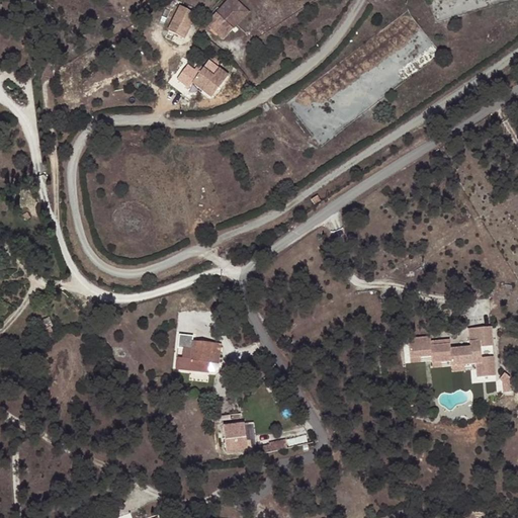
[(231,2),(219,15),(235,29),(247,17),(231,2)]
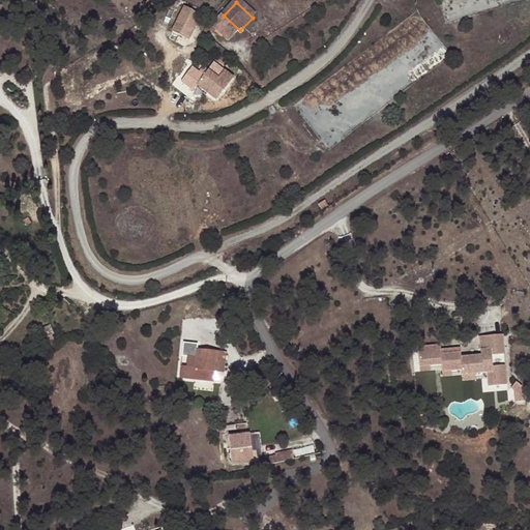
[(188,40),(202,15),(184,4),(170,30),(188,40)]
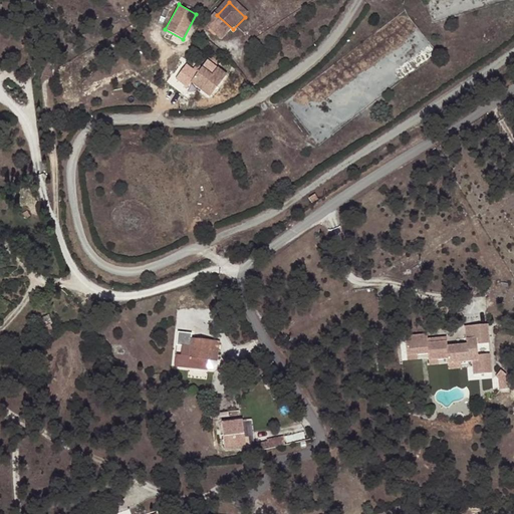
[(217,15),(204,29),(220,44),(233,29),(217,15)]
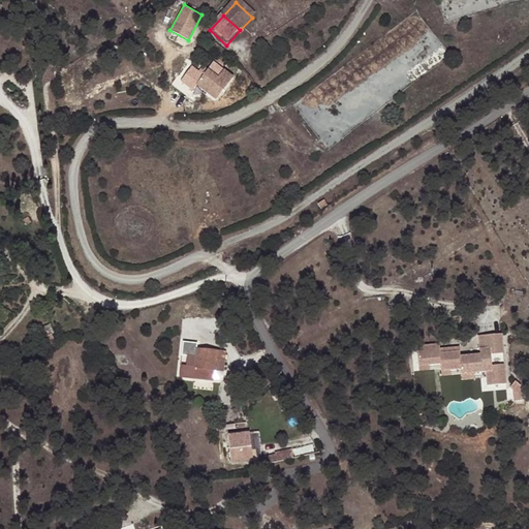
[(206,75),(194,90),(214,105),(231,83),(221,75),(216,83),(206,75)]
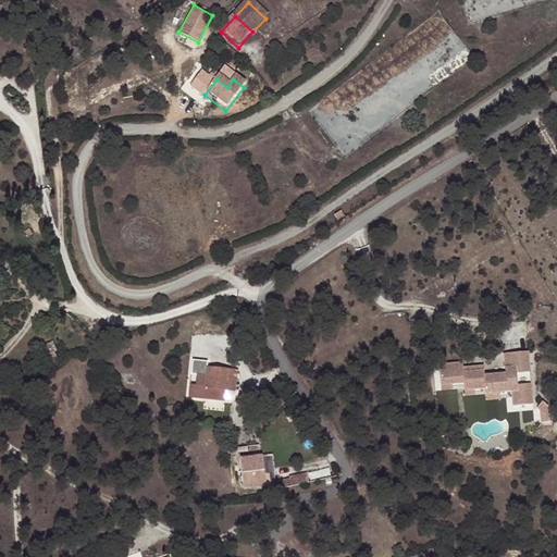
[(529,351),(503,354),(504,367),(505,367),(505,372),(484,374),(484,370),(463,371),(462,367),(462,362),(438,364),(441,385),(452,384),(463,384),(463,392),(474,391),(484,390),(485,394),(499,393),(511,392),(512,406),(534,405),(529,351)]
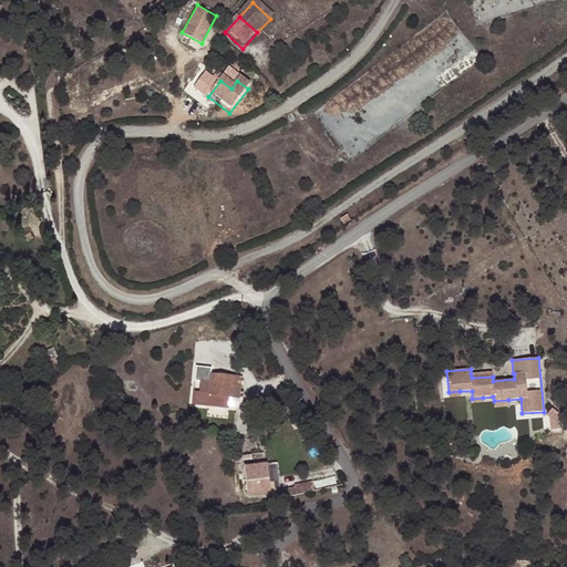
[(210,369),(195,368),(194,382),(200,382),(200,390),(193,389),(192,406),(228,409),(228,406),(229,397),(239,398),(240,378),(209,375),(210,369)]
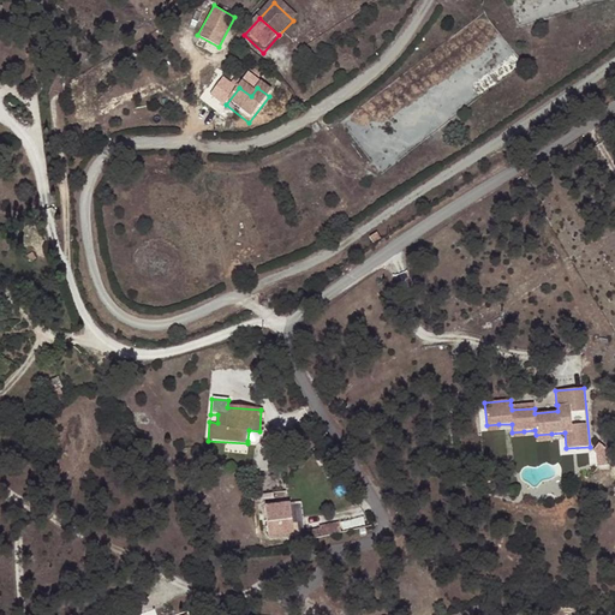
[(249,430),(248,441),(254,441),(258,436),(260,431),(249,430)]
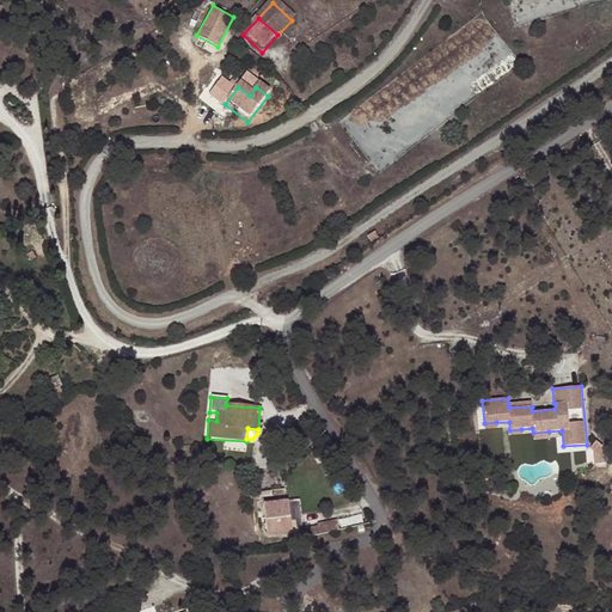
[(598,441),(592,448),(595,451),(597,464),(605,464),(604,446),(598,441)]
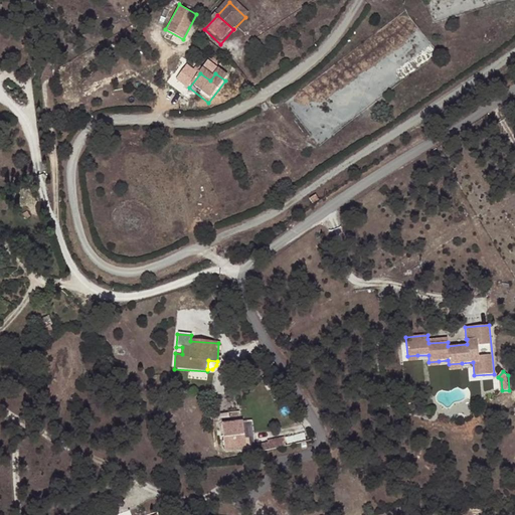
[(243,451),(243,434),(241,423),(221,425),(223,455),(243,451)]
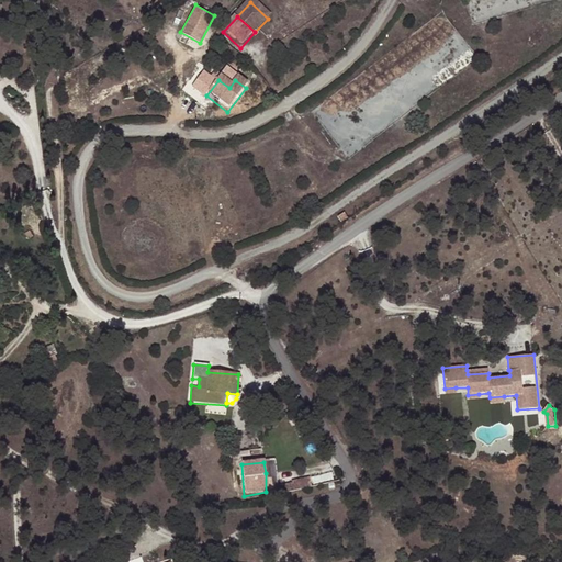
[(281,492),(313,485),(312,476),(280,483),(281,492)]
